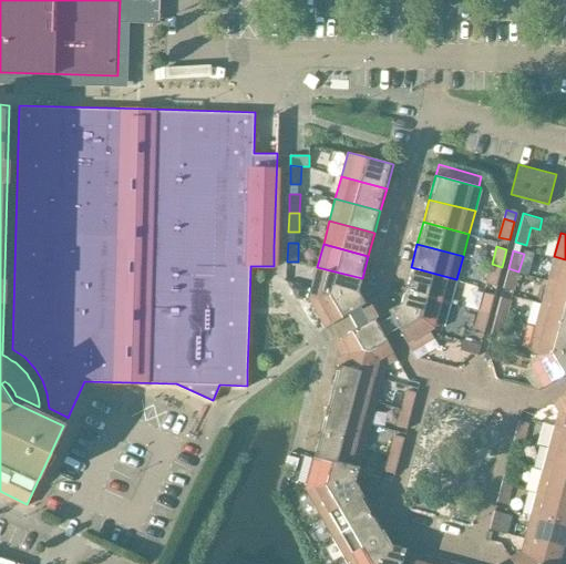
[(565,259),(554,256),(547,279),(565,284),(565,259)]
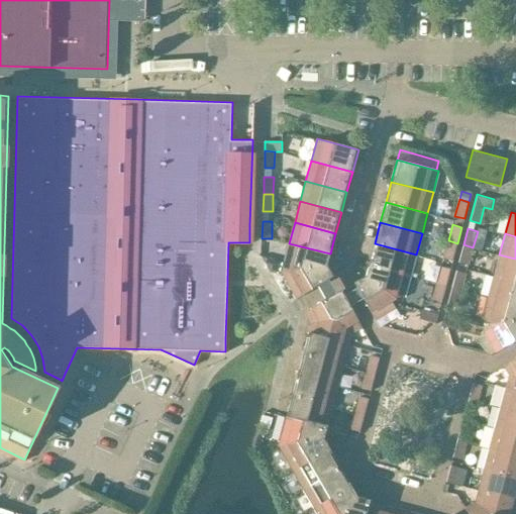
[(453,260),(457,243),(448,240),(443,257),(453,260)]
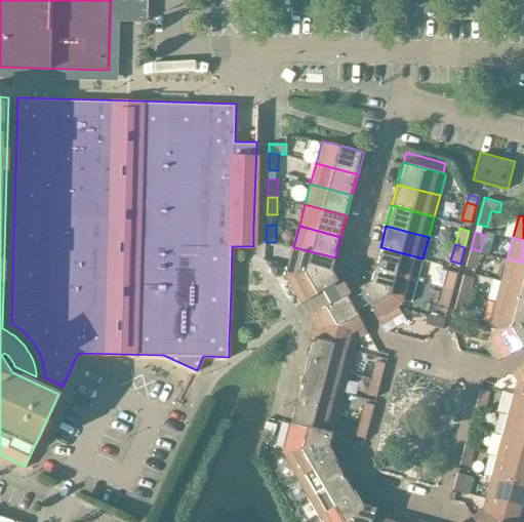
[(332,270),(335,257),(293,247),(288,267),(266,259),(275,276),(285,276),(332,270)]
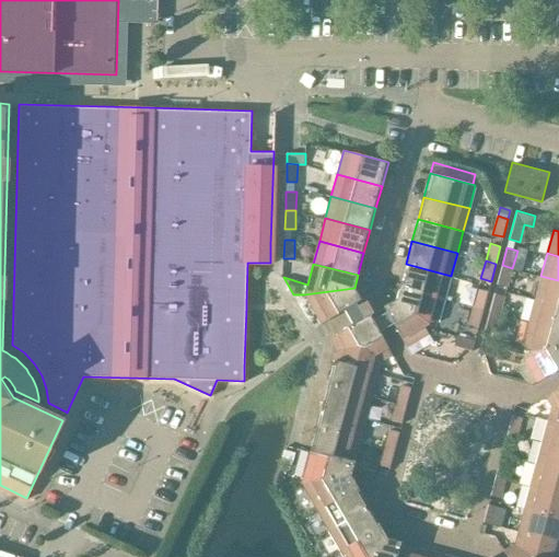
[(445,298),(451,276),(406,264),(399,286),(445,298)]
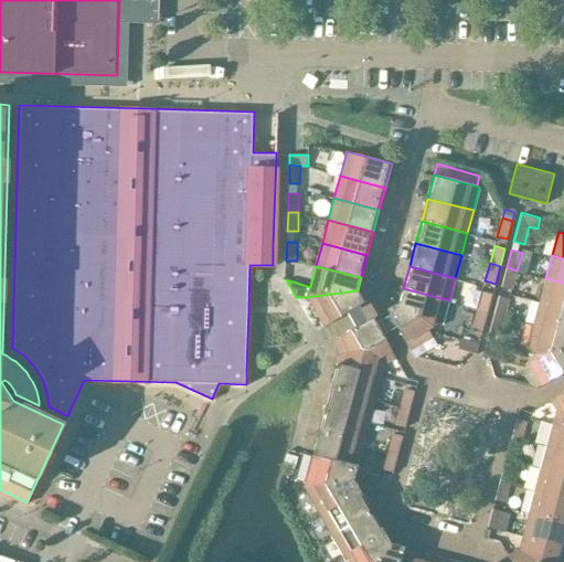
[(512,288),(517,271),(507,267),(501,286),(512,288)]
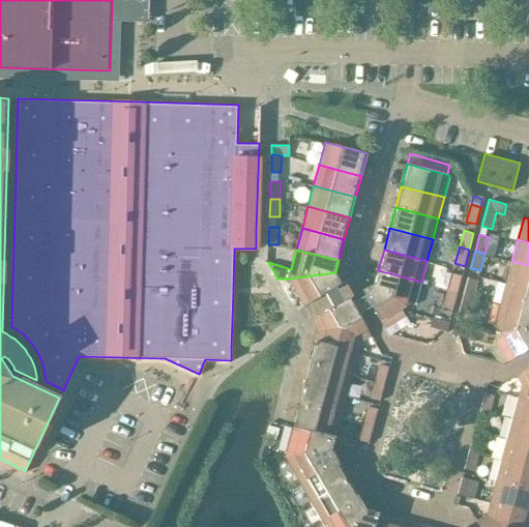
[(528,265),(511,261),(506,282),(528,288),(528,265)]
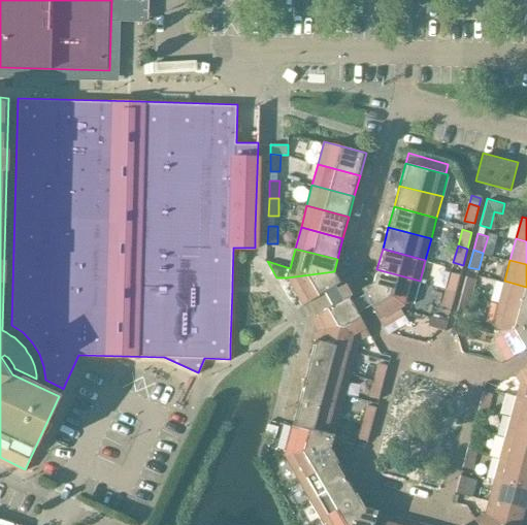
[(414,303),(420,281),(376,269),(373,282),(404,304),(405,301),(414,303)]
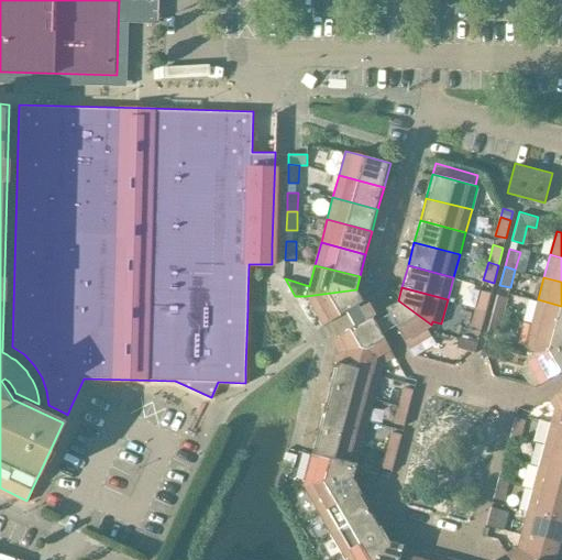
[(323,326),(363,303),(356,289),(306,296),(323,326)]
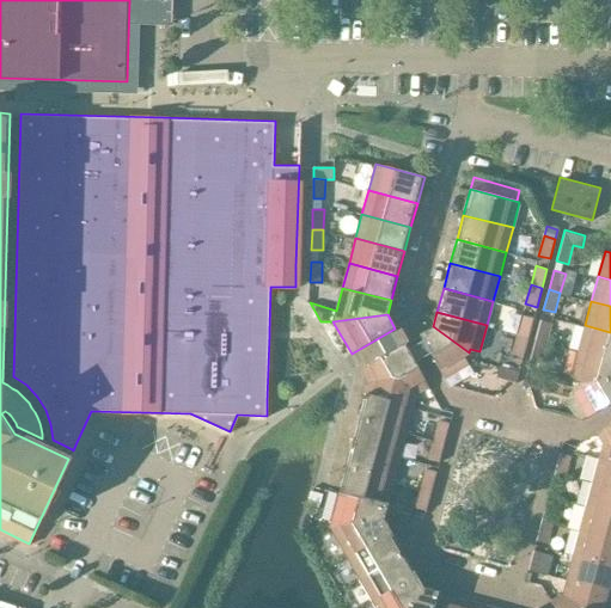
[(529,336),(533,317),(523,314),(518,333),(529,336)]
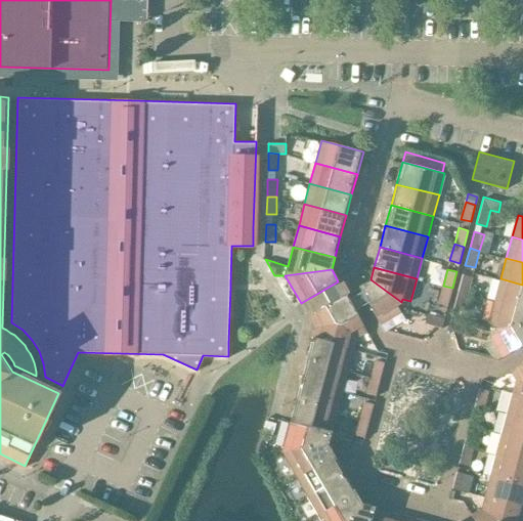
[(467,292),(472,275),(463,273),(459,290),(467,292)]
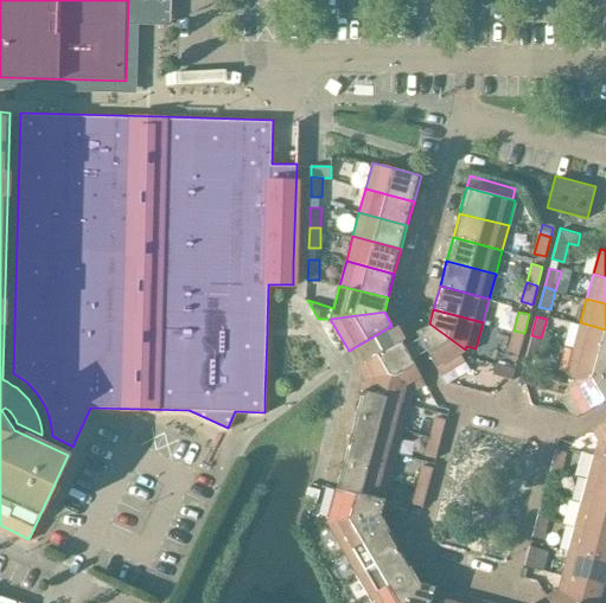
[(605,329),(580,322),(573,346),(605,355),(605,329)]
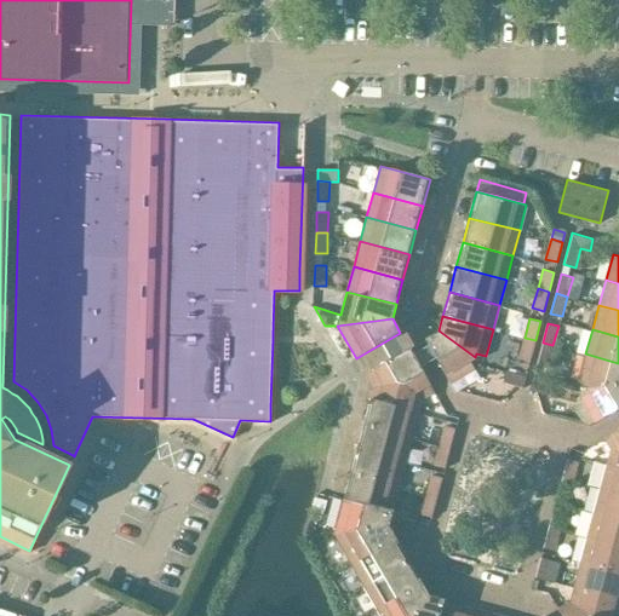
[(475,357),(439,330),(424,339),(451,384),(476,369),(471,361),(475,357)]
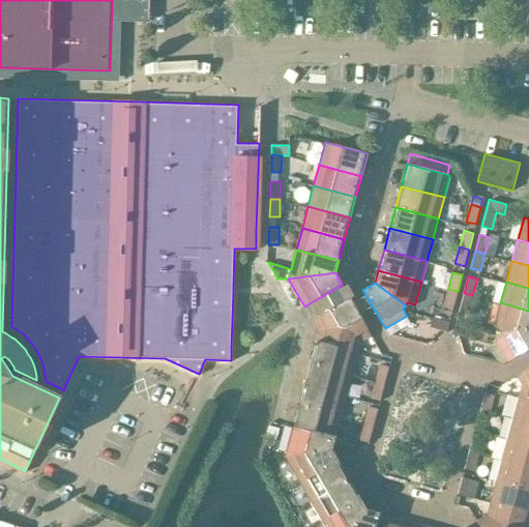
[(453,309),(458,291),(448,289),(443,305),(453,309)]
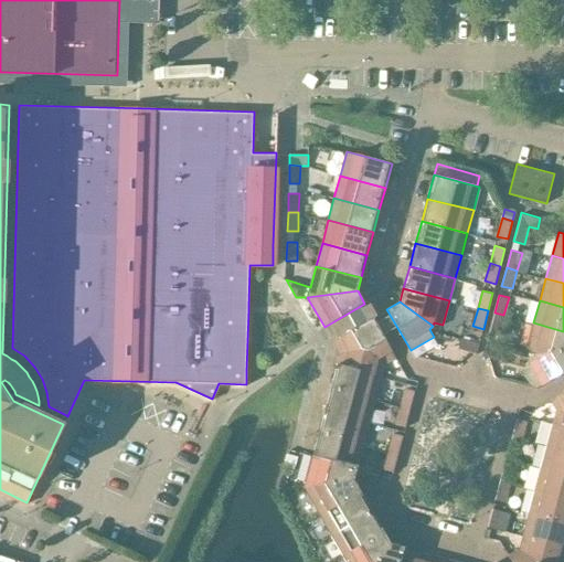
[(499,333),(503,315),(495,313),(489,331),(499,333)]
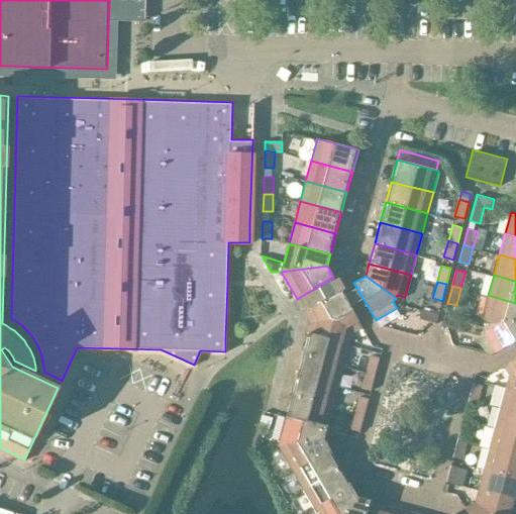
[(352,310),(341,290),(321,301),(331,318),(335,320),(352,310)]
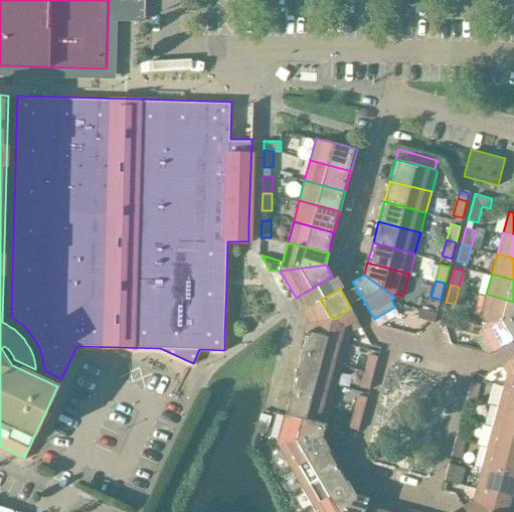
[(513,302),(486,294),(480,316),(488,318),(487,323),(513,319),(513,302)]
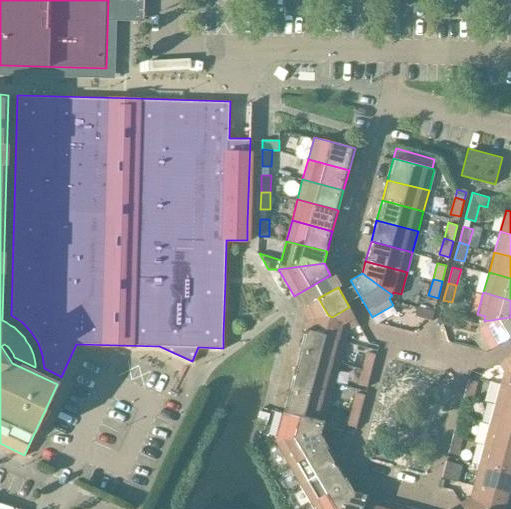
[(359,324),(351,310),(349,307),(332,317),(328,315),(318,298),(301,308),(307,318),(303,330),(305,330),(346,341),(349,329),(359,324)]
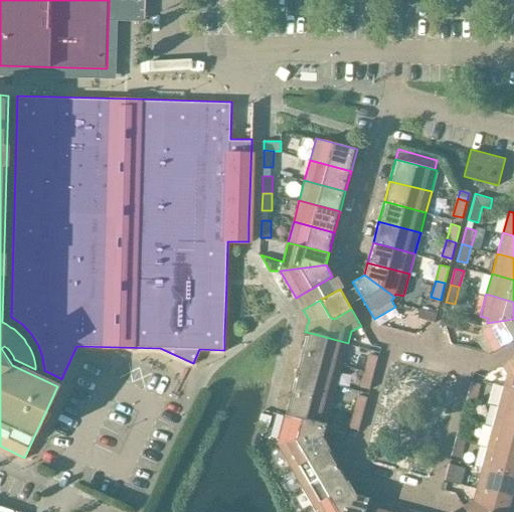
[(435,322),(437,312),(420,307),(417,317),(435,322)]
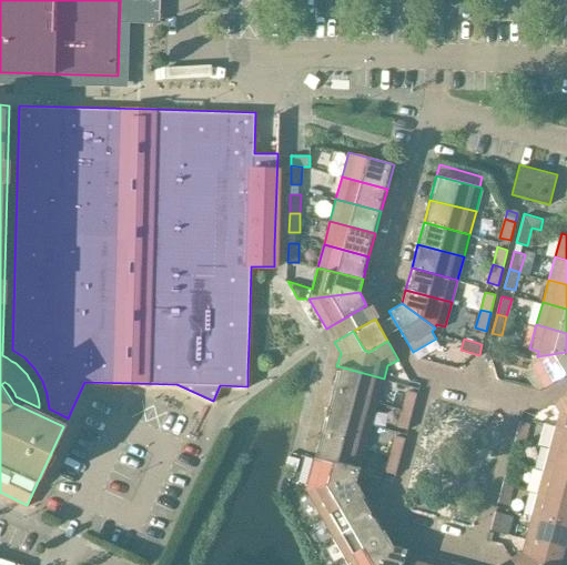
[(504,362),(507,351),(488,346),(485,357),(504,362)]
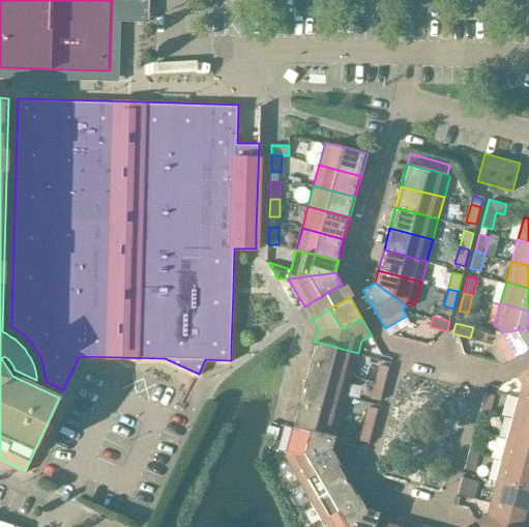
[(508,360),(528,349),(528,328),(501,332),(503,335),(496,340),(508,360)]
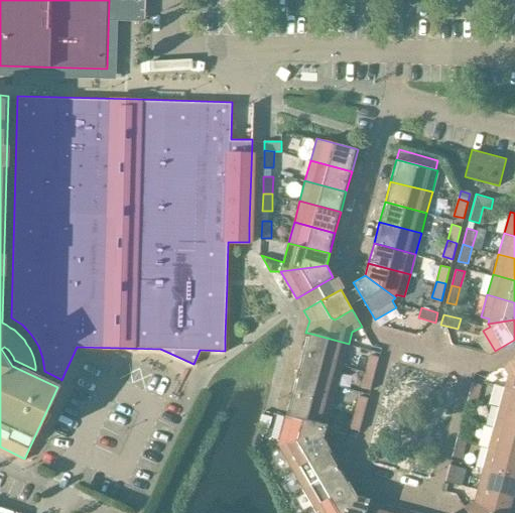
[(344,364),(349,344),(307,333),(301,353),(344,364)]
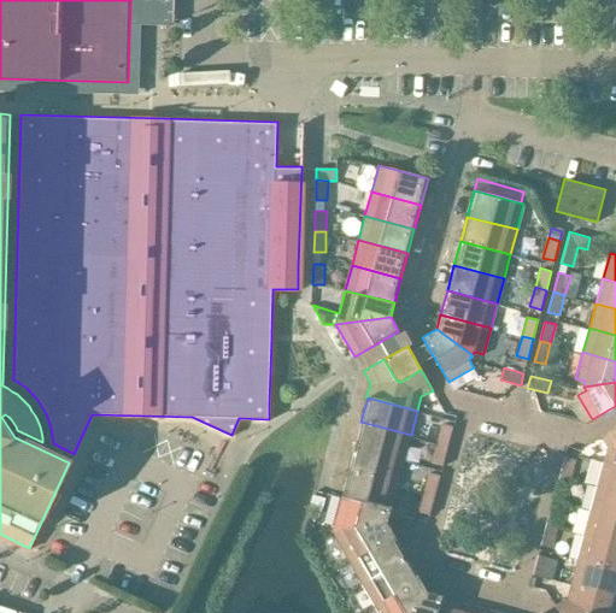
[(404,460),(411,435),(361,422),(355,447),(404,460)]
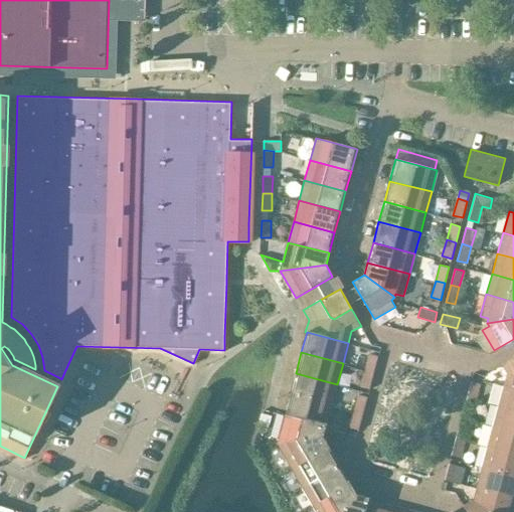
[(374,372),(379,355),(369,353),(365,369),(374,372)]
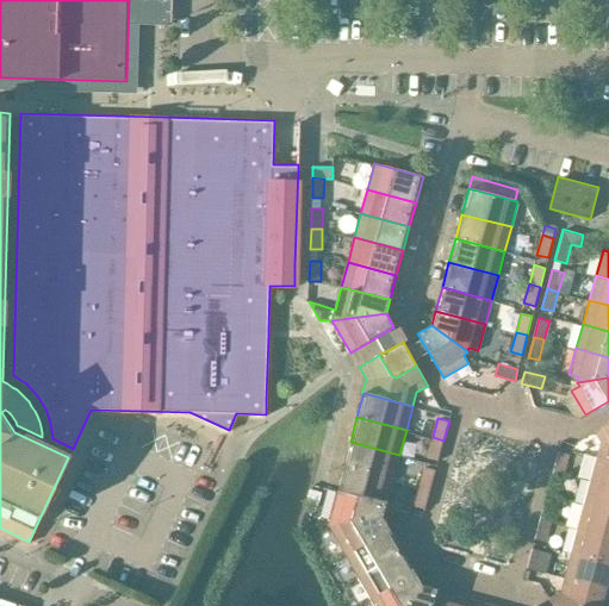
[(608,422),(594,430),(601,442),(597,455),(608,458),(608,422)]
